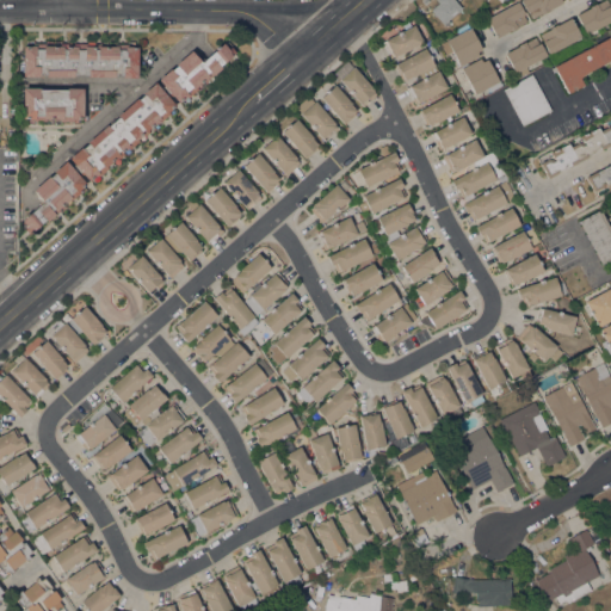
[(454,0),(462,8),(448,20),(450,22),(445,26),(444,24),(443,24),(431,10),(438,4),(436,0),(454,0)]
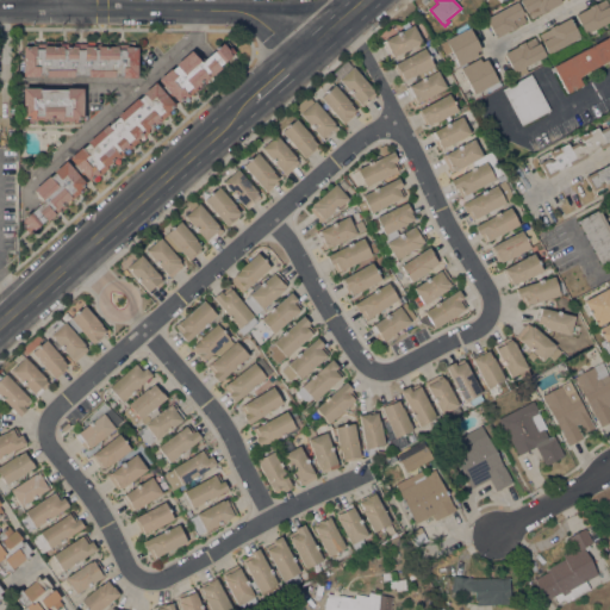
[(559,0),(561,2),(547,10),(547,11),(541,14),(541,13),(530,18),(527,12),(526,13),(518,1),(520,0),(559,0)]
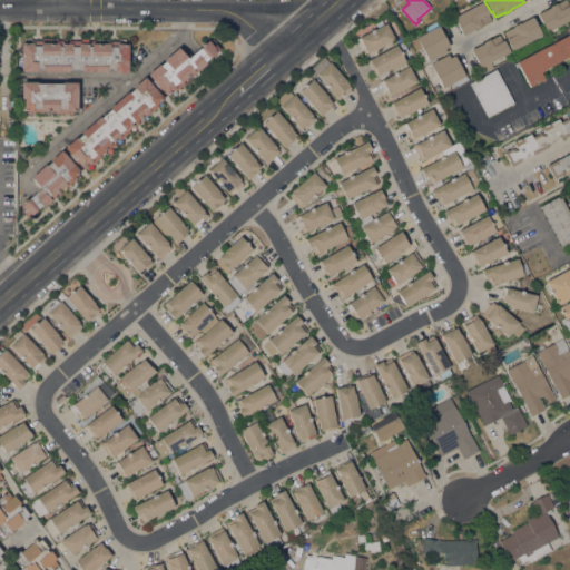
[(563,0),(566,0),(569,5),(569,18),(556,27),(558,32),(550,37),(547,31),(546,32),(537,13),(563,0)]
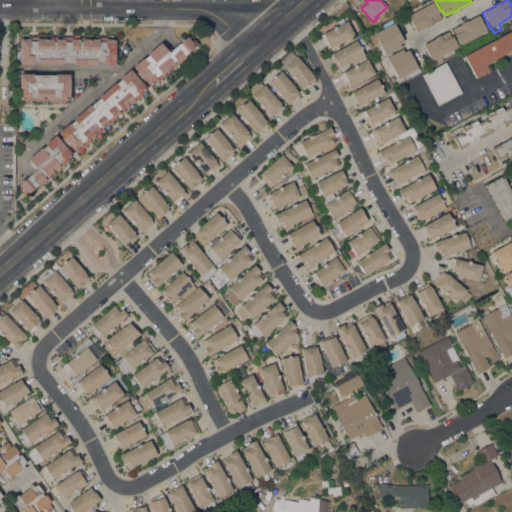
[(439,12),(438,12),(441,18),(432,23),(433,23),(427,26),(427,25),(415,32),(407,16),(433,1),(439,12)]
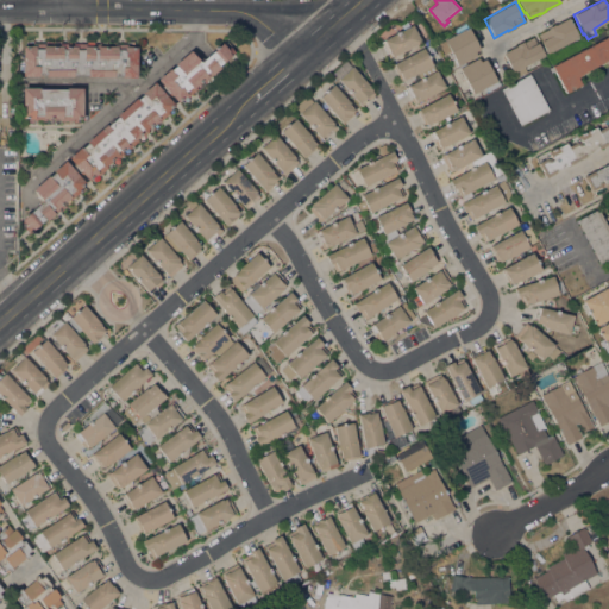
[(567,18),(578,37),(547,55),(540,42),(541,41),(538,35),(567,18)]
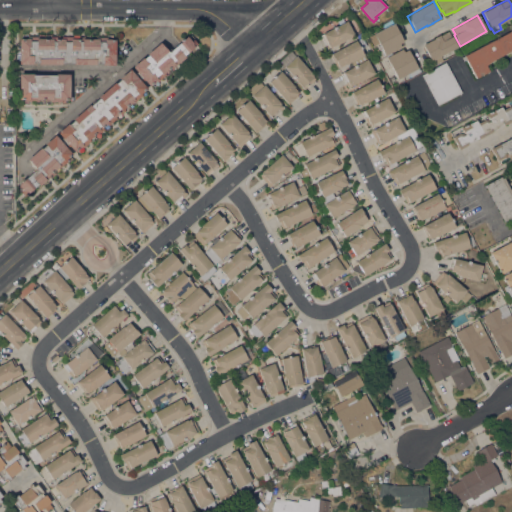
[(403,41),(399,43),(401,46),(391,52),(392,54),(401,48),(403,52),(407,50),(413,61),(415,61),(418,67),(417,68),(419,71),(411,76),(409,72),(397,79),(389,64),(383,67),(379,61),(386,57),(373,34),(383,28),(381,25),(391,19),(403,41)]
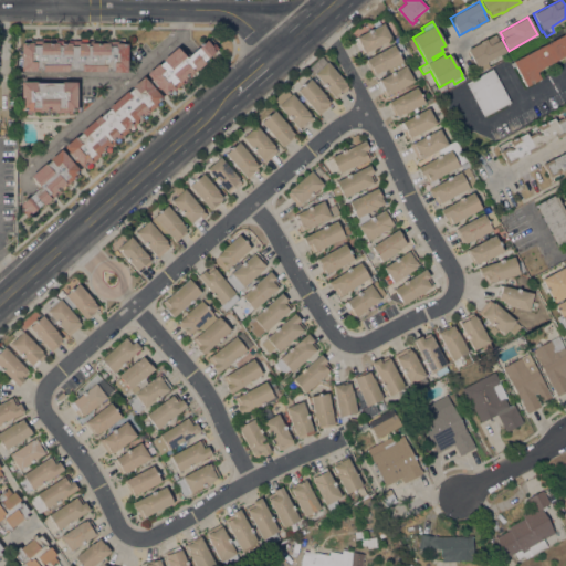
[(383,23),(391,39),(367,52),(367,51),(362,54),(354,40),(383,23)]
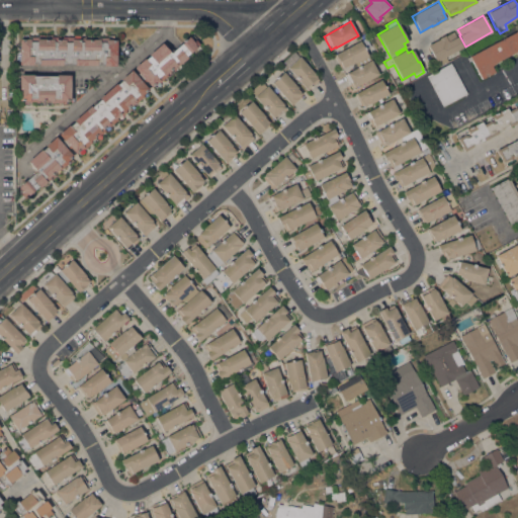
[(517,29),(517,48),(517,49),(517,51),(491,65),(495,72),(482,79),(470,60),(468,62),(466,58),(517,29)]
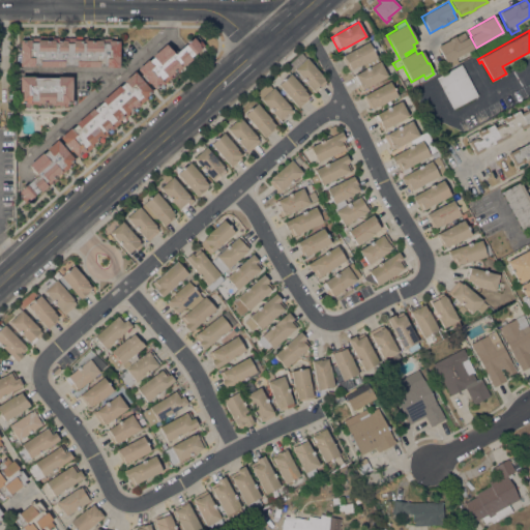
[(464,32),(467,37),(468,37),(473,49),(455,58),(459,62),(447,68),(444,63),(446,63),(437,47),(464,32)]
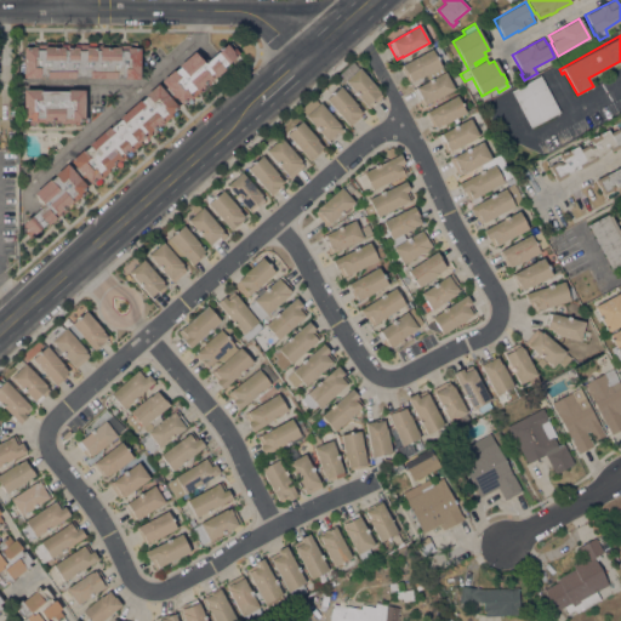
[(172,70),(174,70),(178,67),(178,66),(193,51),(204,63),(226,44),(232,50),(234,47),(239,52),(222,67),(224,69),(210,81),(209,79),(198,89),(200,91),(191,100),(188,97),(181,104),(160,81),(172,70)]
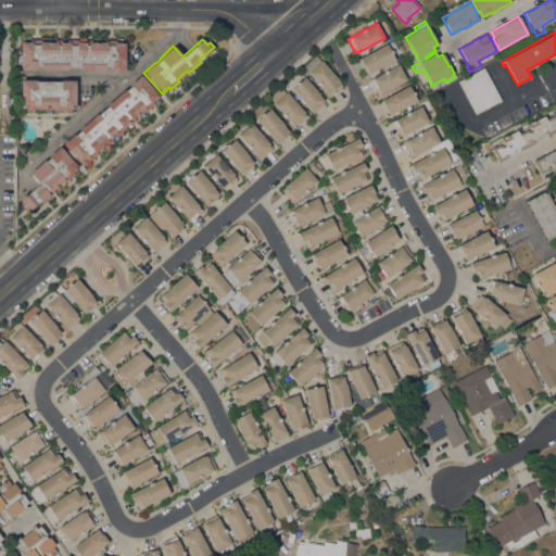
[(32,41),(32,45),(39,45),(39,42),(57,42),(57,45),(61,45),(61,42),(70,42),(70,45),(76,45),(76,42),(86,42),(85,46),(89,46),(89,42),(106,42),(106,46),(113,46),(114,42),(125,42),(125,71),(111,71),(111,70),(103,68),(103,71),(79,70),(79,68),(66,68),(66,71),(41,70),(41,68),(36,68),(36,70),(21,70),(21,41),(32,41)]
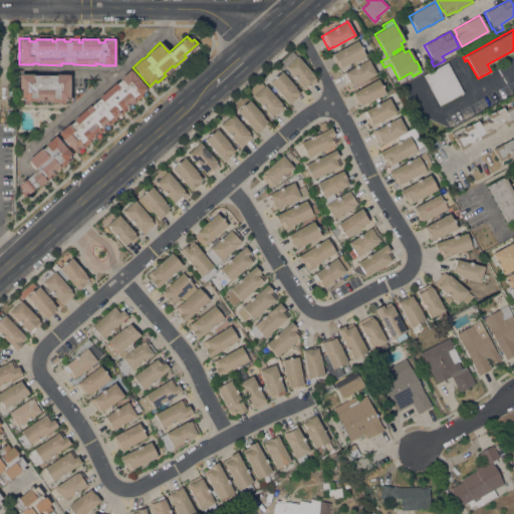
[(357,40),(364,54),(346,64),(346,63),(340,67),(339,65),(337,66),(331,54),(357,40)]
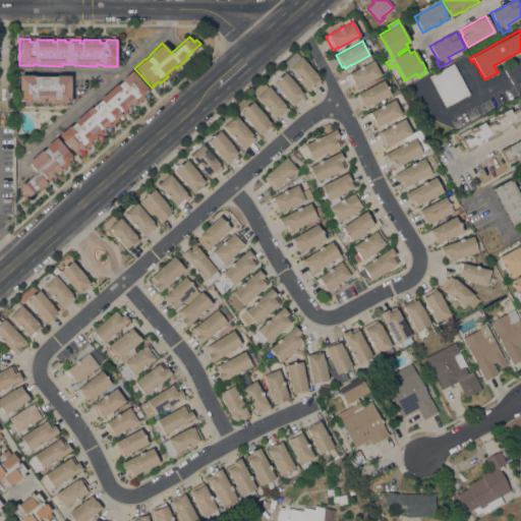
[(289,68),(289,67),(285,62),(296,52),(300,57),(301,57),(320,77),(319,78),(320,80),(309,91),(289,68)]
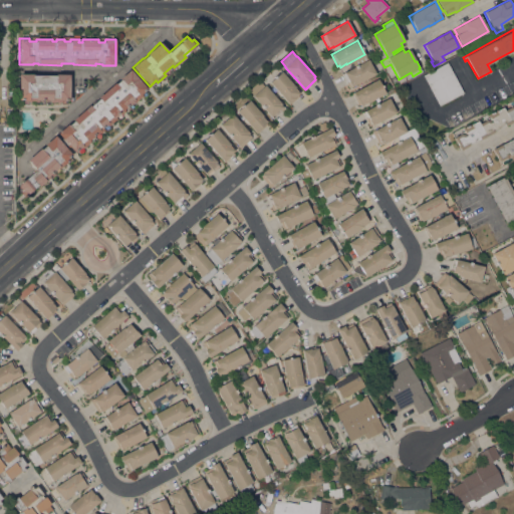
[(367,59),(375,73),(353,85),(349,87),(341,74),(367,59)]
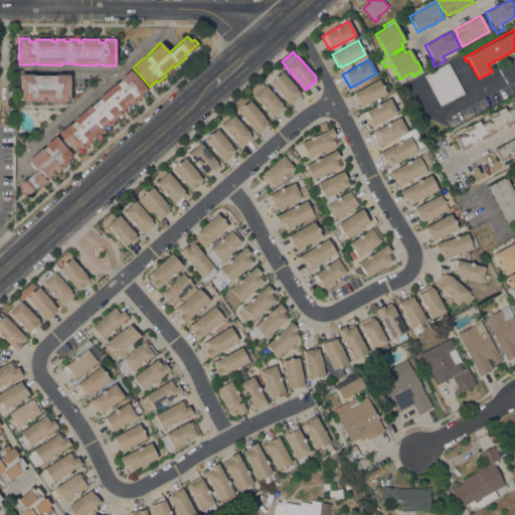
[(465,93),(441,106),(423,75),(448,62),(465,93)]
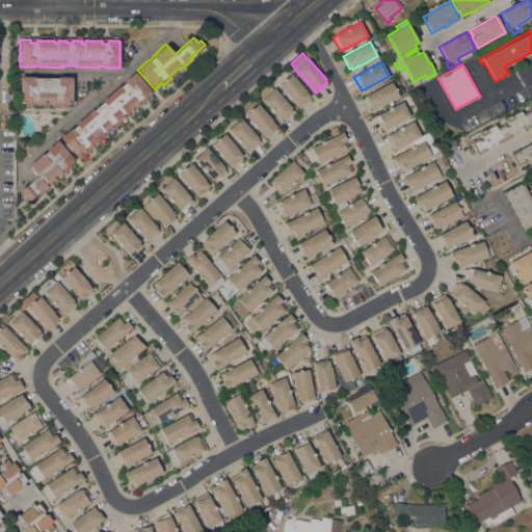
[(71,128),(71,129),(77,125),(76,124),(92,108),(94,109),(103,102),(102,101),(118,85),(120,86),(125,82),(124,81),(135,72),(153,91),(147,98),(148,99),(138,106),(137,105),(128,113),(130,114),(126,118),(124,116),(120,121),(121,123),(112,130),(110,128),(106,132),(108,134),(103,138),(102,136),(92,144),(94,147),(85,154),(83,153),(77,158),(59,137),(71,128)]
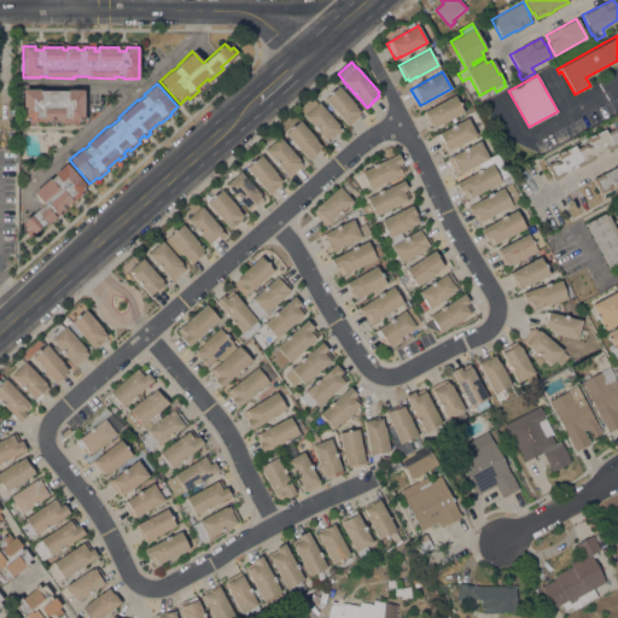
[(324,99),(339,86),(355,104),(354,105),(360,111),(357,114),(360,115),(348,126),(324,99)]
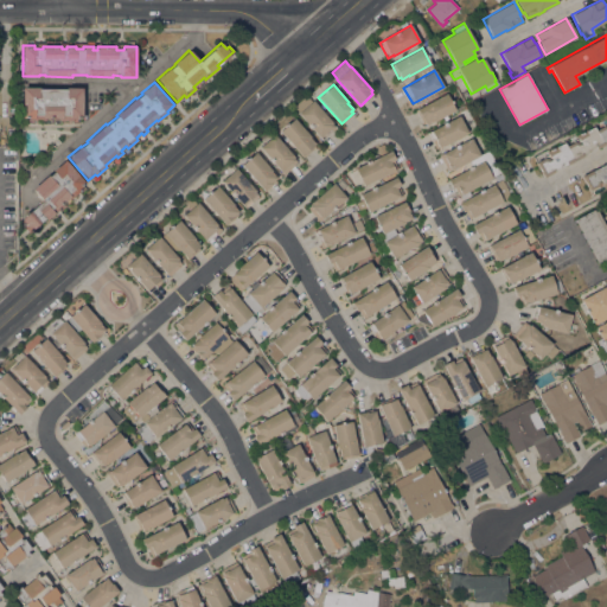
[(82,88),(82,119),(72,117),(72,121),(59,120),(59,117),(45,117),(45,120),(32,120),(32,119),(23,119),(23,87),(82,88)]
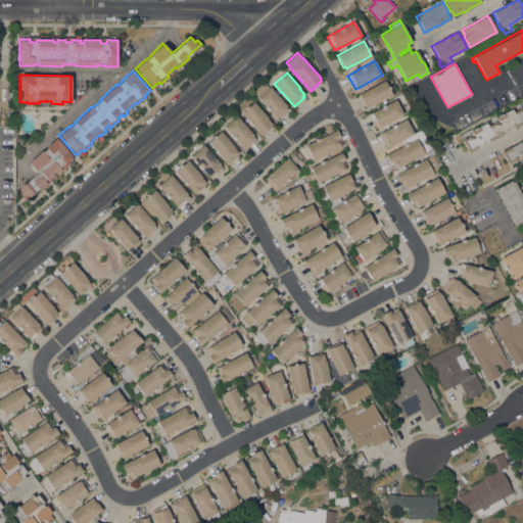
[(384,80),(392,95),(374,104),(373,103),(367,107),(366,105),(364,106),(358,95),(384,80)]
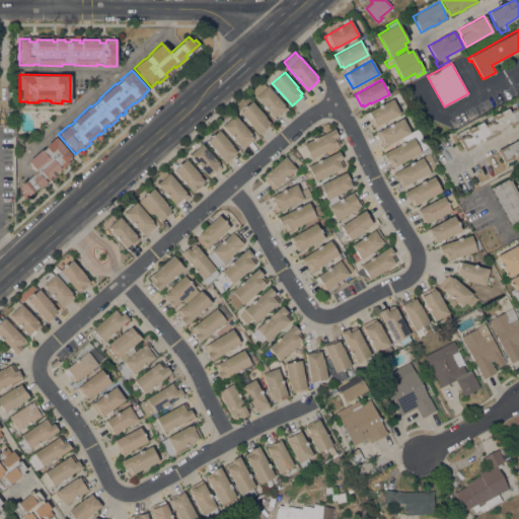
[(288,109),(275,121),(254,96),(255,95),(250,90),(262,81),(266,87),(267,86),(288,109)]
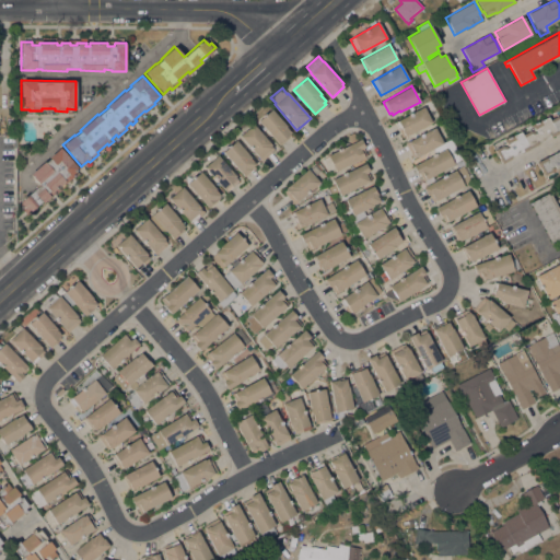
[(431,123),(408,135),(407,133),(404,136),(403,132),(400,133),(394,121),(423,106),(431,123)]
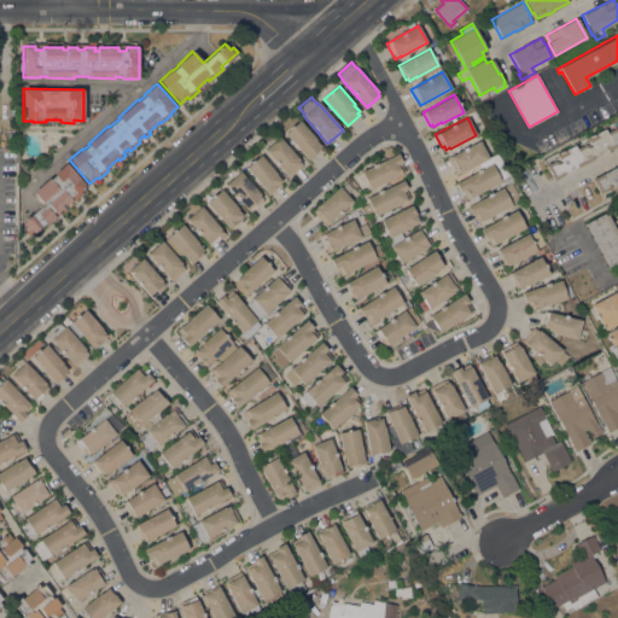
[(316,139),(315,140),(320,146),(319,147),(320,150),(308,161),(285,134),(299,121),(316,139)]
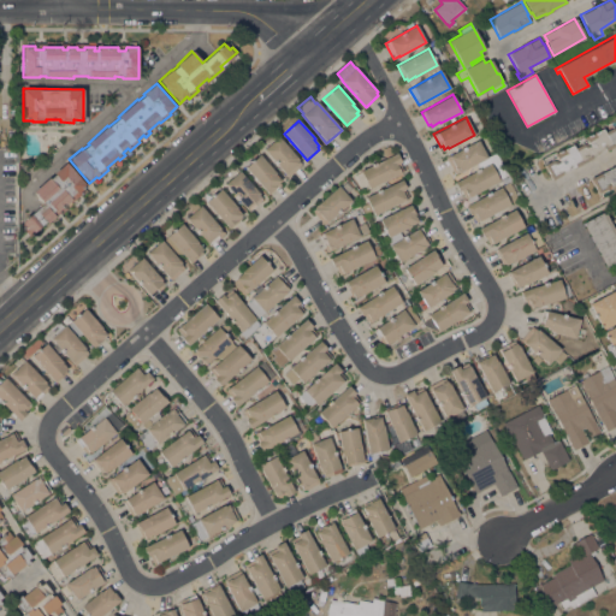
[(615,144),(551,179),(543,165),(552,160),(551,159),(556,157),(555,154),(572,144),(574,148),(582,144),(581,143),(586,140),(585,137),(602,128),(604,132),(612,129),(611,126),(615,124),(615,122),(615,120),(615,144)]
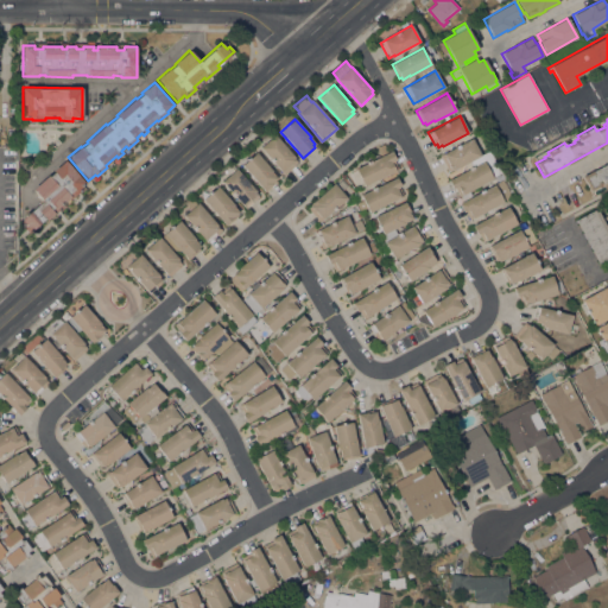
[(296,159),(295,159),(297,163),(284,175),(260,147),(274,134),(296,159)]
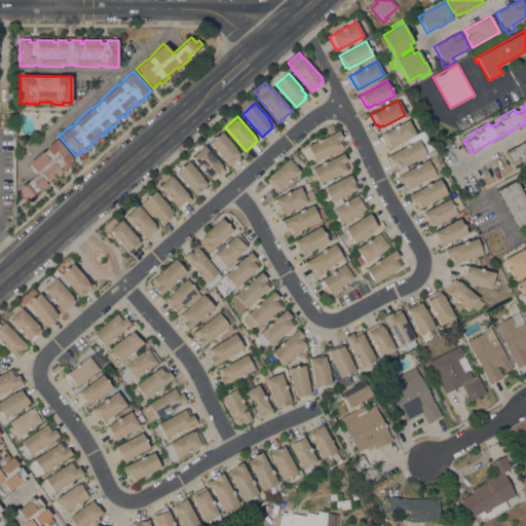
[(416,135),(392,147),(392,146),(388,148),(387,147),(380,134),(408,119),(416,135)]
